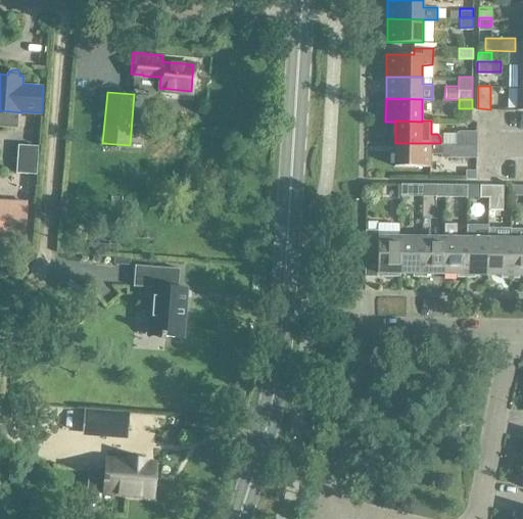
[(456,143),(477,144),(477,128),(461,128),(456,133),(456,143)]
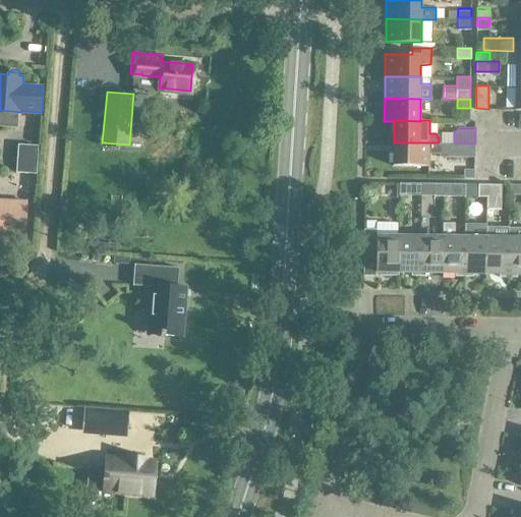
[(18,139),(16,171),(37,172),(39,141),(18,139)]
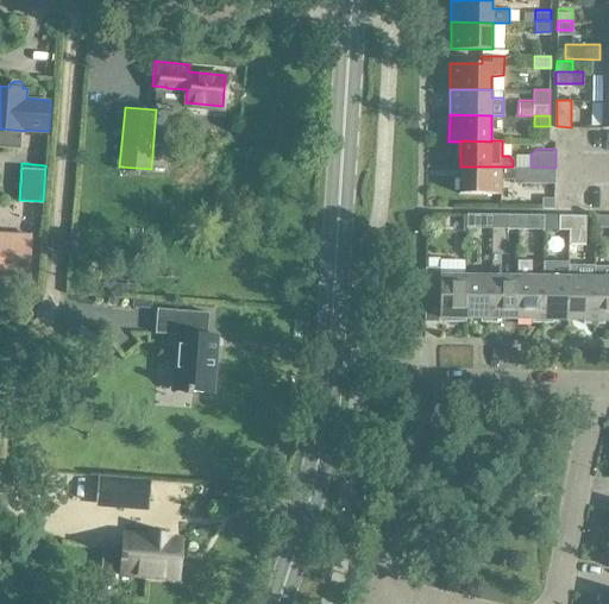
[(513,167),(460,167),(459,193),(501,194),(502,178),(513,178),(513,180),(556,181),(556,168),(531,167),(513,167)]
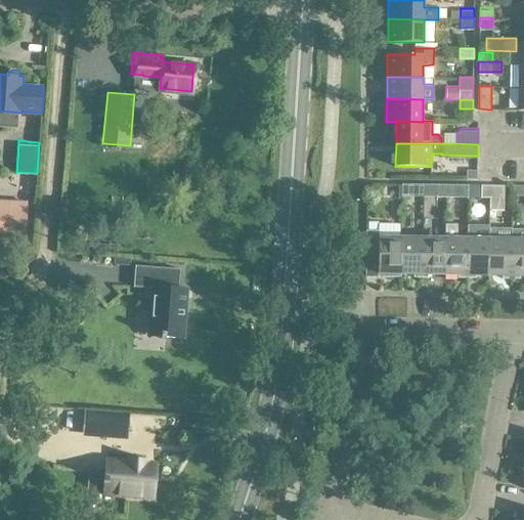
[(467,168),(467,179),(478,179),(478,168),(467,168)]
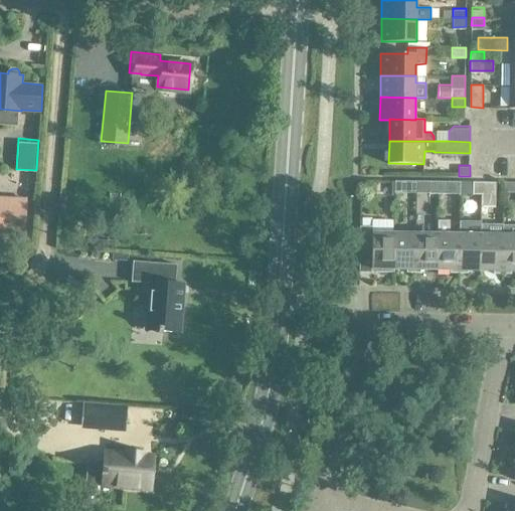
[(416,193),(416,177),(395,177),(395,192),(416,193)]
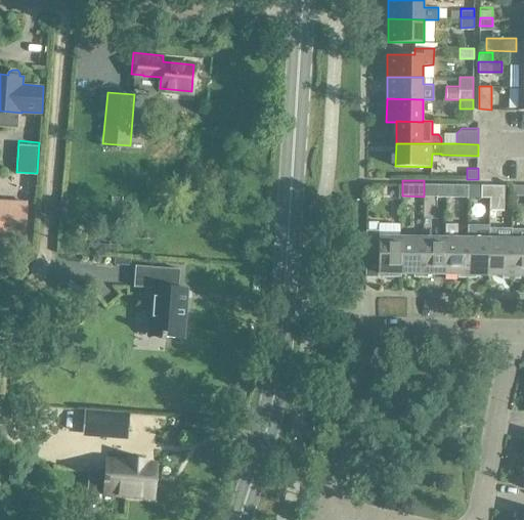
[(446,180),(424,180),(424,197),(437,197),(446,197),(446,180)]
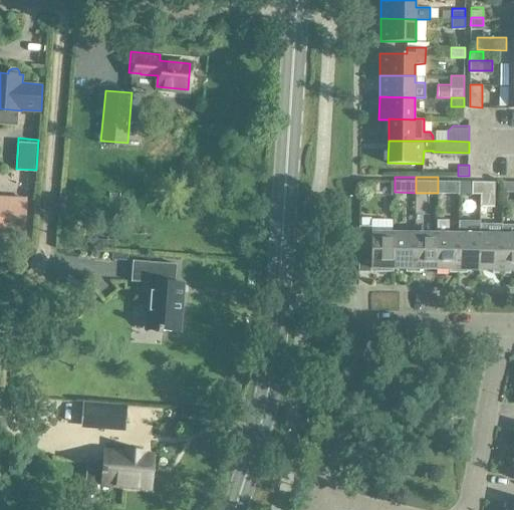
[(438,177),(438,193),(459,193),(459,178),(438,177)]
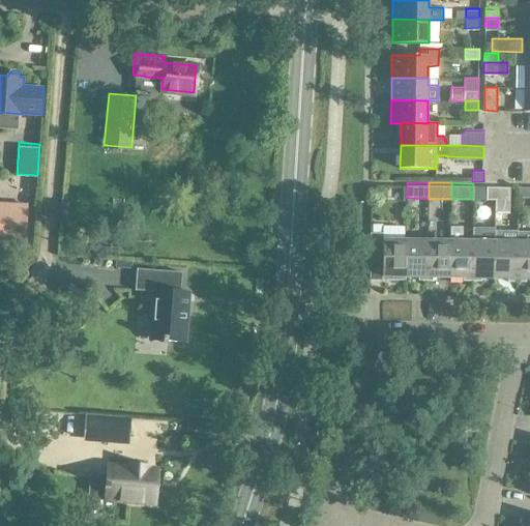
[(496,200),(496,187),(487,186),(487,200),(496,200)]
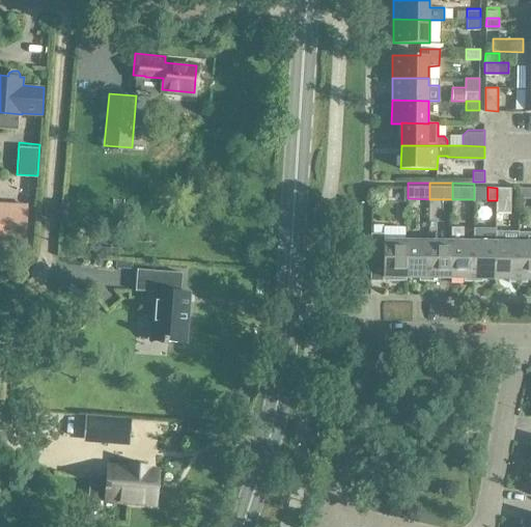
[(497,188),(497,200),(511,200),(511,188),(497,188)]
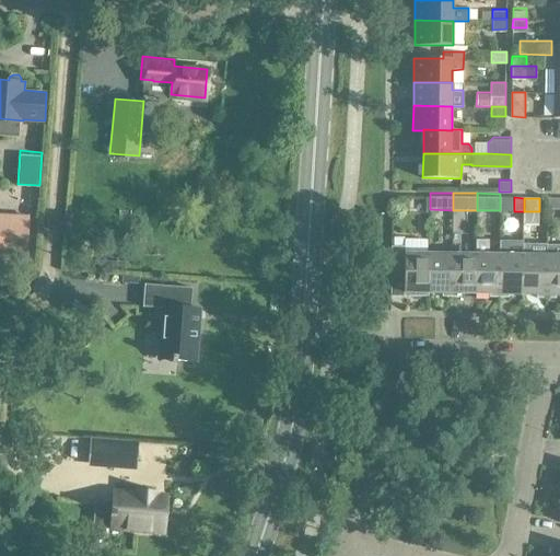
[(0,259),(28,262),(31,216),(0,213),(0,259)]
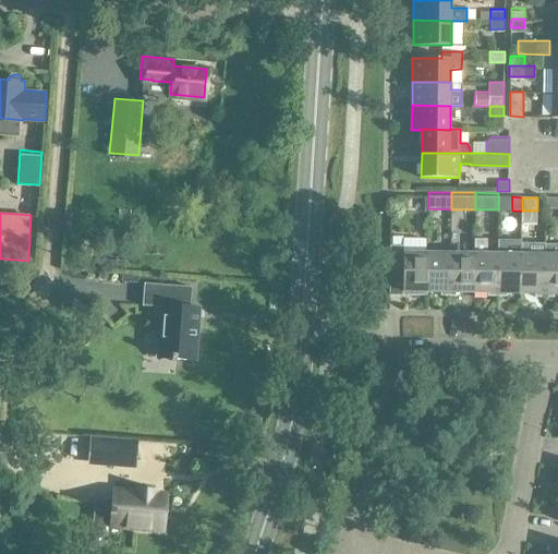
[(474,237),(474,253),(474,292),(487,292),(487,296),(497,296),(498,253),(484,253),(484,237),(474,237)]
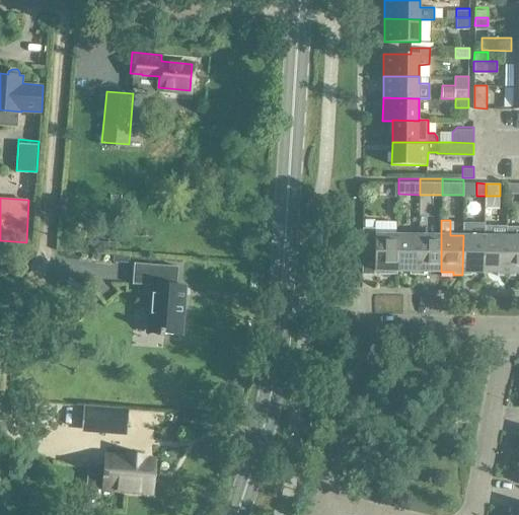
[(463,221),(463,235),(462,275),(471,275),(471,272),(485,272),(485,235),(485,221),(463,221)]
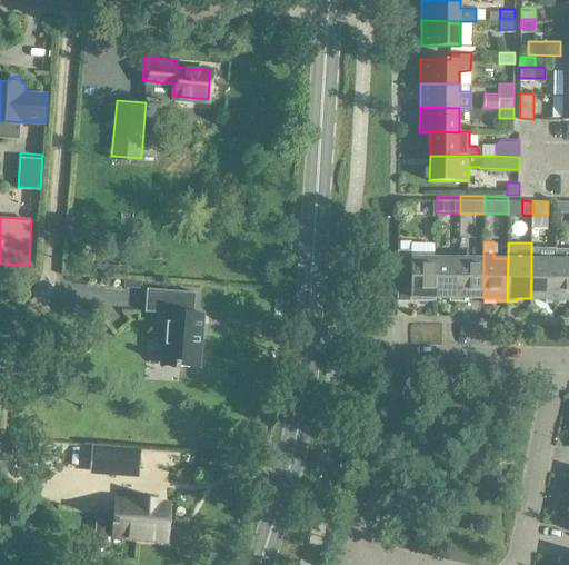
[(436,297),(436,257),(411,257),(411,250),(398,249),(398,278),(410,278),(410,300),(436,300),(436,297)]
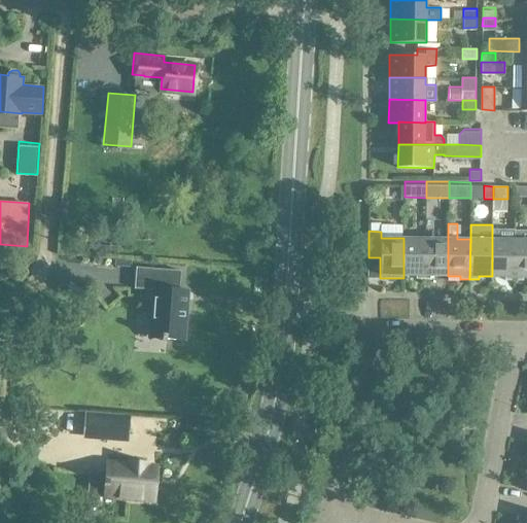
[(426,238),(403,238),(403,275),(416,275),(416,279),(425,279),(426,238)]
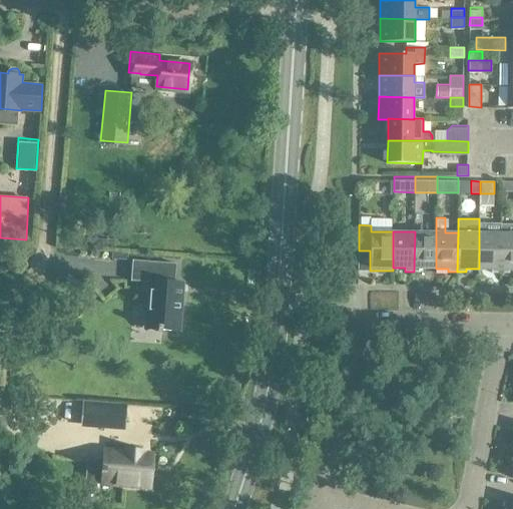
[(436,232),(415,231),(414,272),(423,272),(423,269),(436,269),(436,232)]
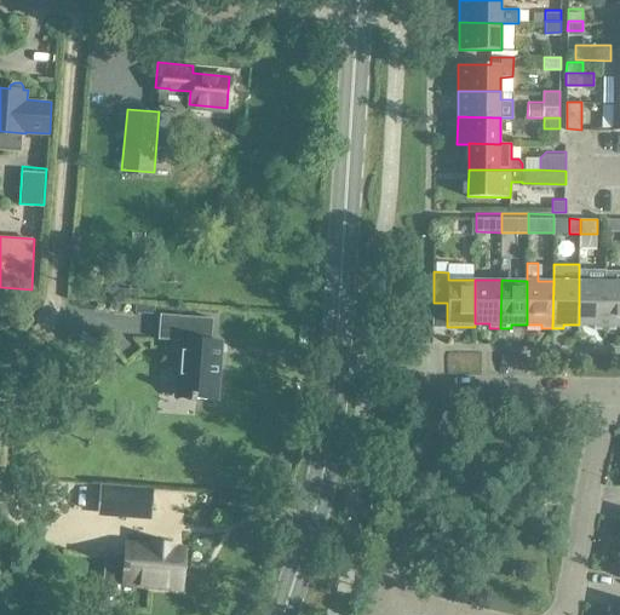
[(606,282),(579,281),(579,325),(595,326),(593,329),(604,329),(606,282)]
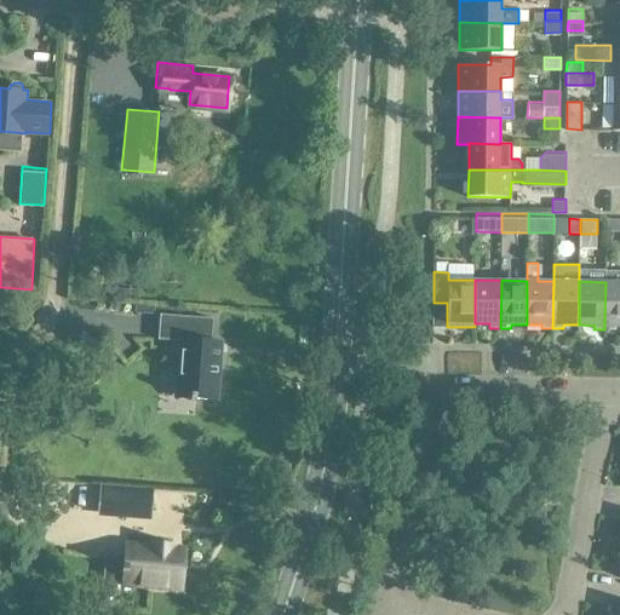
[(619,281),(606,282),(604,329),(615,329),(615,326),(619,325),(619,281)]
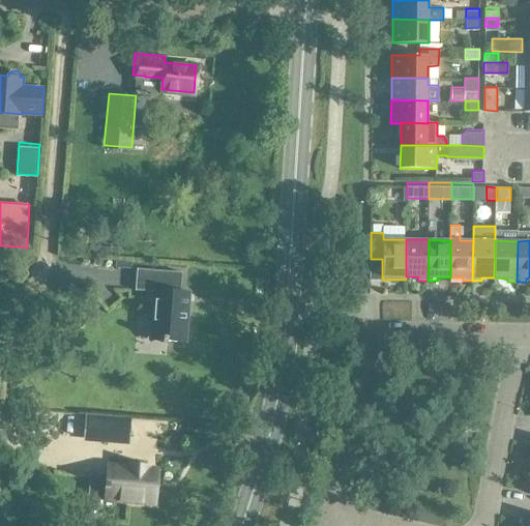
[(164,339),(186,341),(190,291),(181,291),(183,270),(138,267),(136,289),(155,290),(152,330),(165,331),(164,339)]
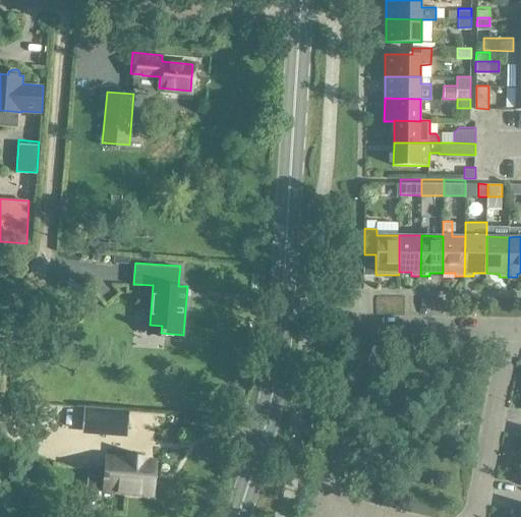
[(87,407),(84,427),(124,431),(126,410),(87,407)]
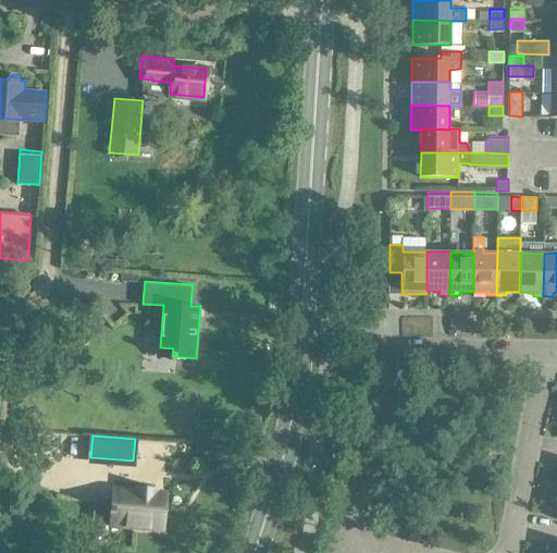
[(109,510),(112,511),(111,521),(133,524),(132,525),(161,527),(164,490),(155,490),(155,488),(136,487),(136,488),(113,487),(112,506),(110,505),(109,510)]
